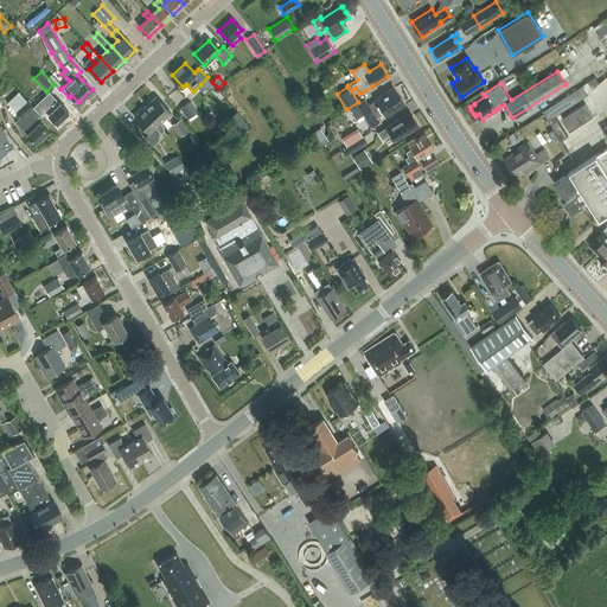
[(215,94),(218,90),(215,87),(208,77),(200,84),(202,85),(209,84),(212,88),(211,89),(215,94)]
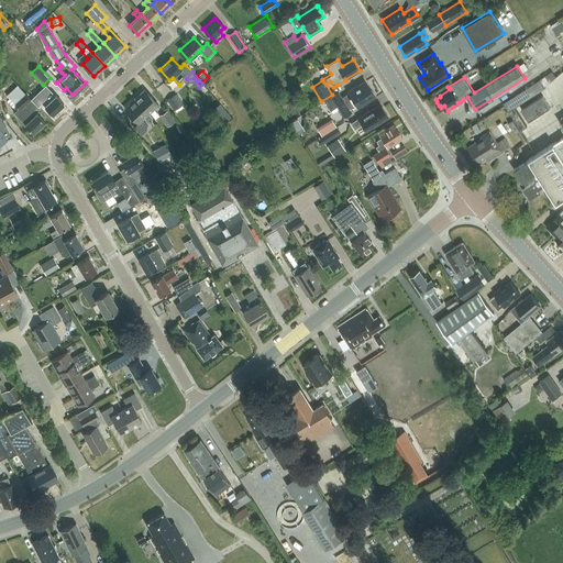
[(550,76),(507,100),(511,108),(554,84),(550,76)]
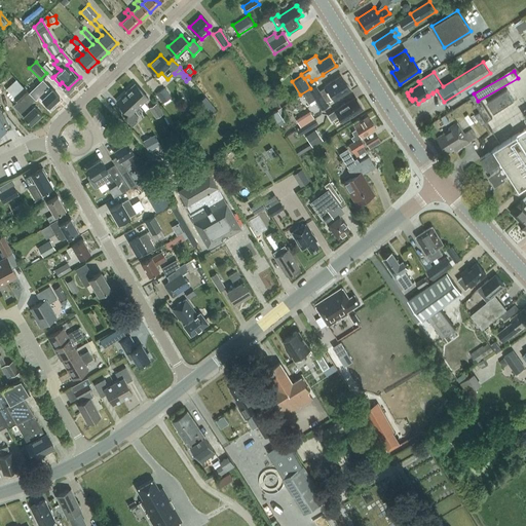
[(315,100),(322,110),(329,105),(327,102),(333,99),(335,101),(343,96),(342,95),(350,89),(341,76),(326,86),(326,87),(320,91),(316,85),(303,94),(309,103),(315,100)]
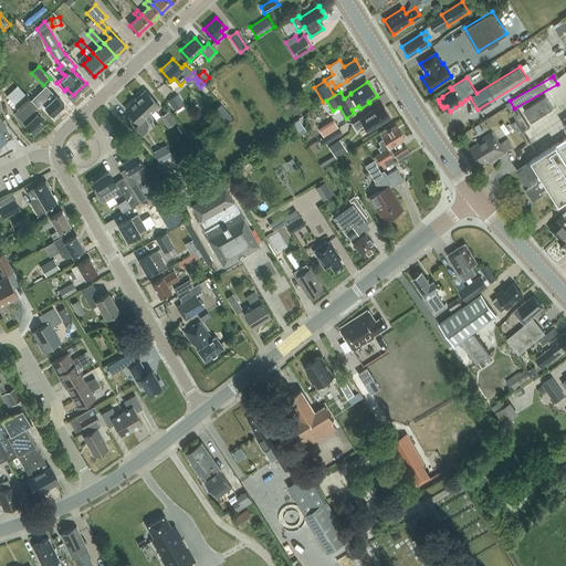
[(14,112),(25,124),(24,125),(32,134),(44,122),(37,114),(35,115),(32,111),(38,106),(32,100),(25,93),(24,94),(17,86),(7,95),(19,107),(14,112)]
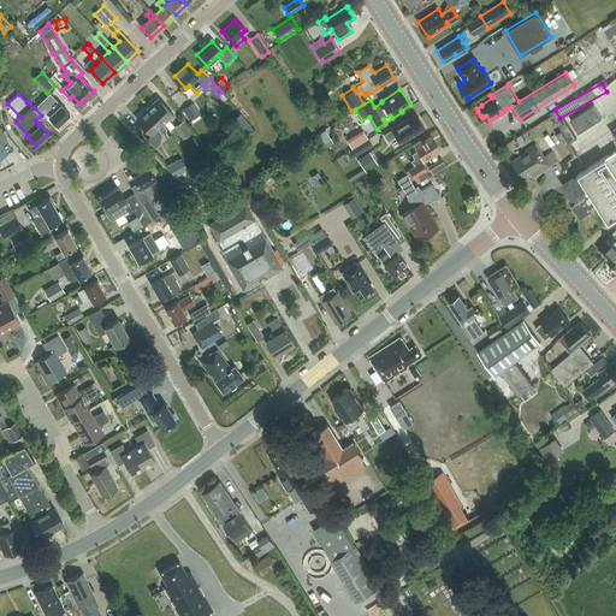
[(35,108),(41,116),(42,117),(46,113),(58,125),(70,113),(61,104),(60,105),(51,94),(42,101),(35,108)]
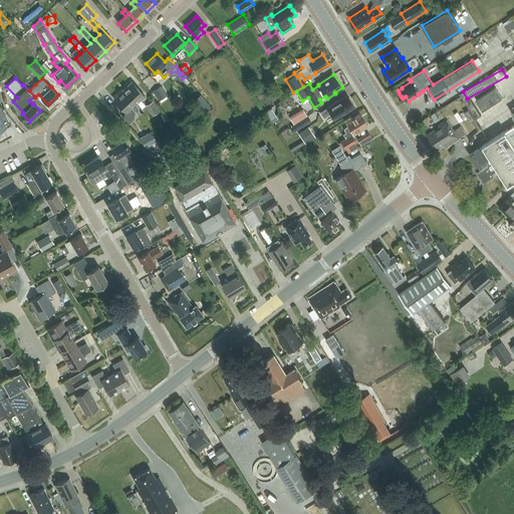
[(258,84),(263,91),(270,87),(266,80),(258,84)]
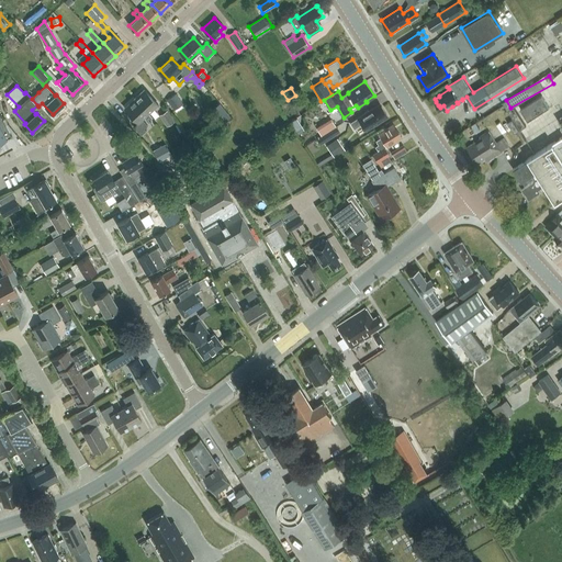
[(134,100),(148,115),(158,105),(144,90),(134,100)]
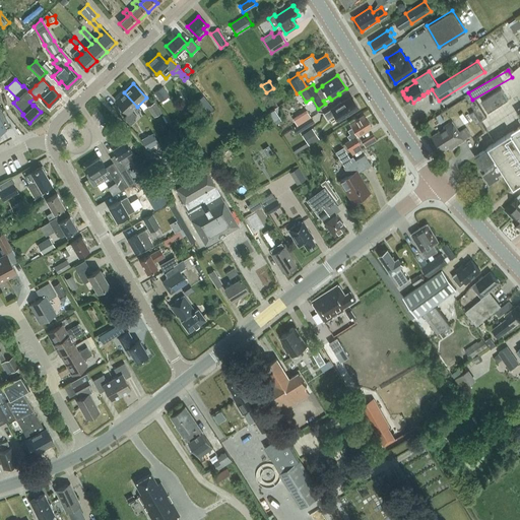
[(169,95),(163,86),(154,91),(163,104),(170,99),(168,96),(169,95)]
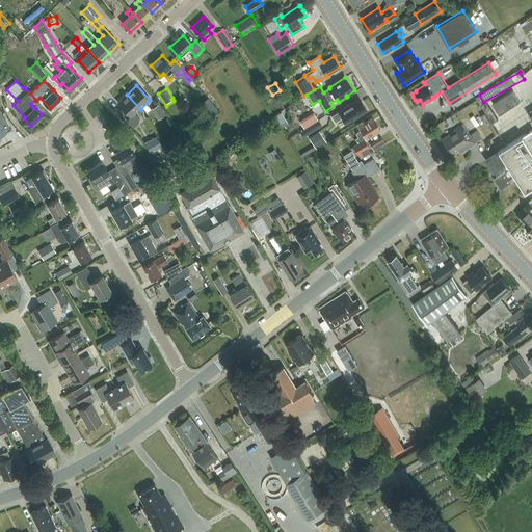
[(521,101),(513,89),(493,103),(500,113),(521,101)]
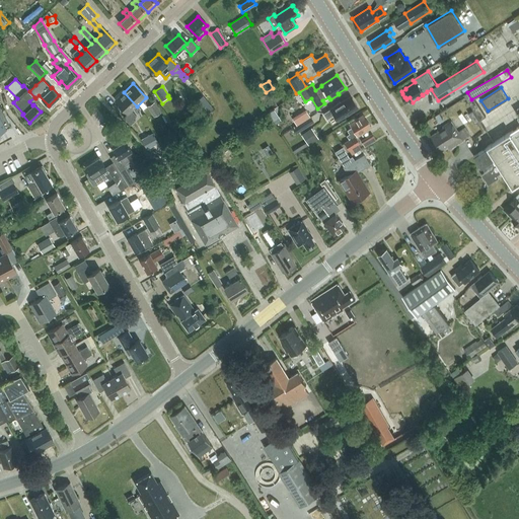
[(132,112),(137,106),(124,92),(115,100),(128,115),(124,119),(130,126),(135,122),(133,120),(136,117),(132,112)]
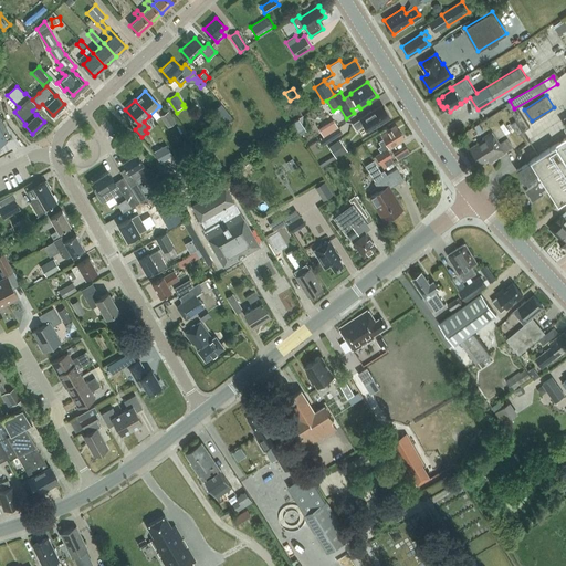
[(220,122),(229,115),(221,104),(213,109),(217,113),(215,114),(220,122)]
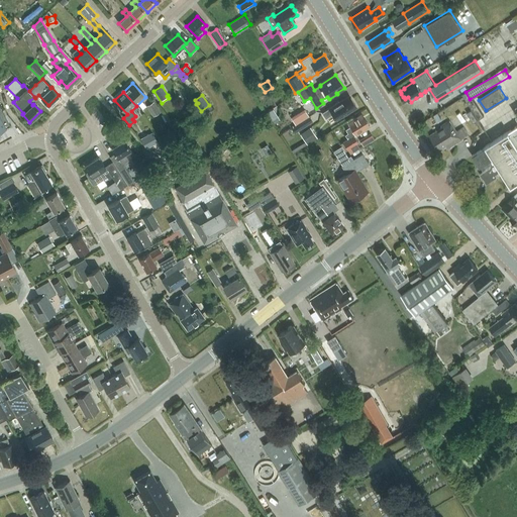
[(356,107),(350,96),(341,101),(341,100),(336,103),(337,103),(329,108),(322,113),(325,118),(333,114),(336,119),(344,115),(344,116),(349,113),(349,112),(356,107)]
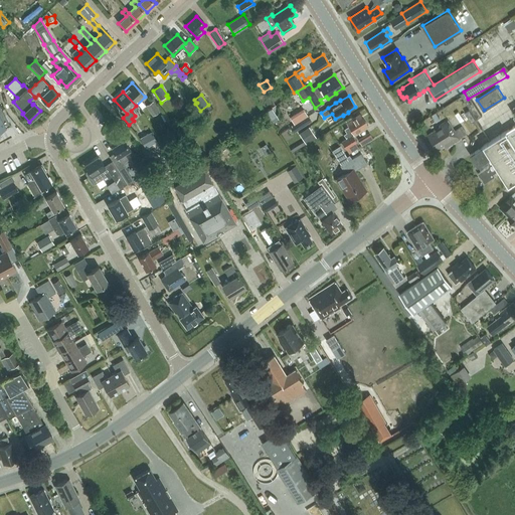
[(160,111),(154,101),(146,105),(152,116),(160,111)]
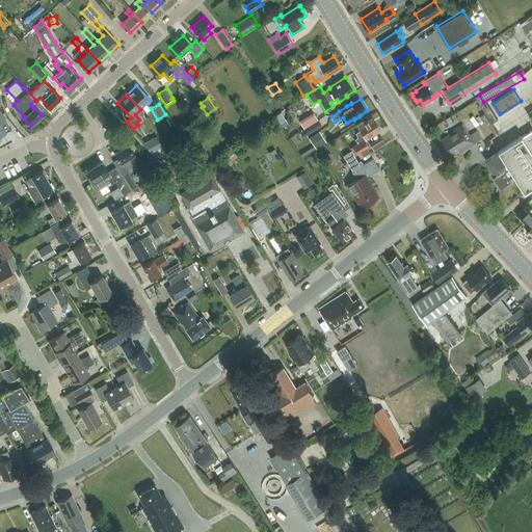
[(304,129),(318,121),(313,111),(299,121),(304,129)]
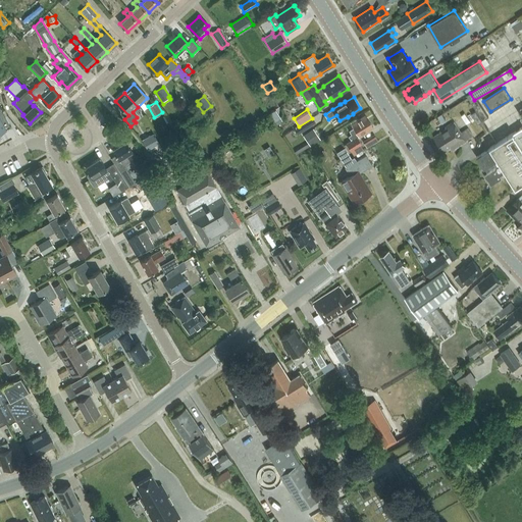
[(482,121),(476,111),(471,114),(478,123),(482,121)]
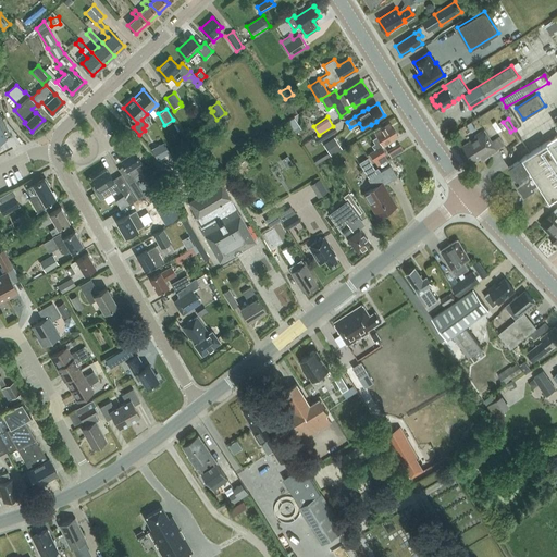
[(382,127),(380,125),(373,130),(378,135),(372,138),(378,147),(369,152),(376,164),(384,159),(382,156),(385,152),(381,145),(397,135),(390,123),(382,127)]
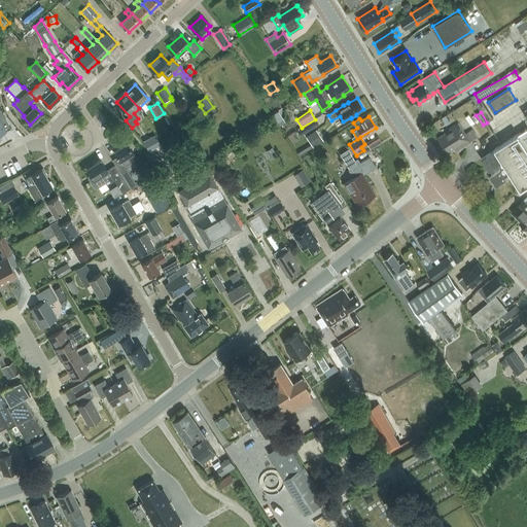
[(440,129),(450,121),(446,116),(435,123),(440,129)]
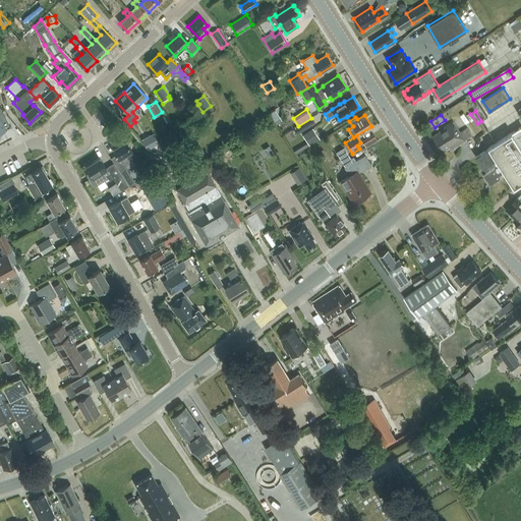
[(520,115),(520,116),(520,117),(520,126),(488,149),(476,157),(483,168),(493,162),(495,166),(495,168),(483,176),(490,186),(501,178),(500,176),(504,173),(514,188),(520,183),(520,115)]
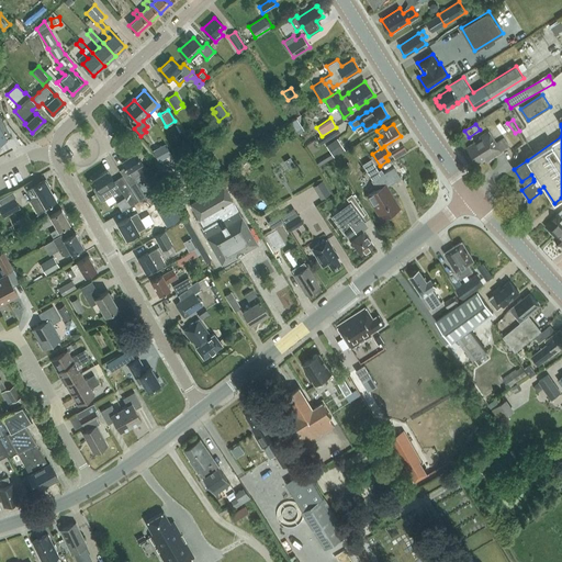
[(497,143),(494,138),(493,138),(489,132),(479,137),(480,138),(464,148),(474,165),(487,156),(490,158),(509,146),(505,137),(497,143)]
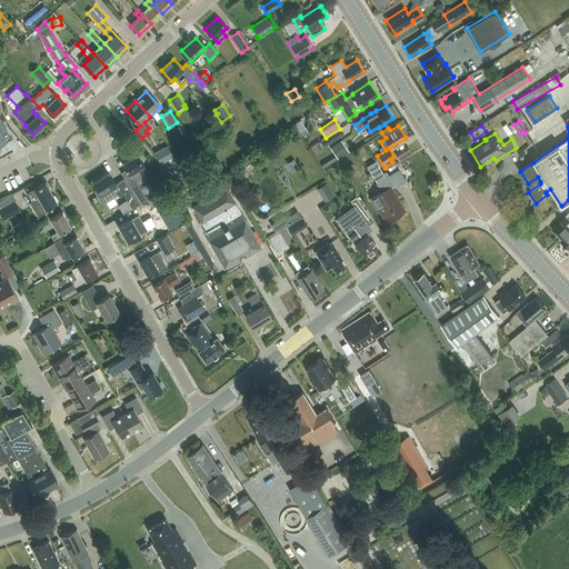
[(341,158),(352,151),(346,138),(333,145),(341,158)]
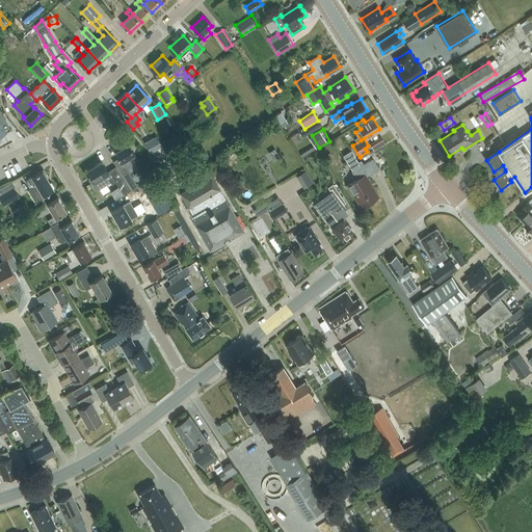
[(381,137),(370,144),(373,151),(386,143),(381,137)]
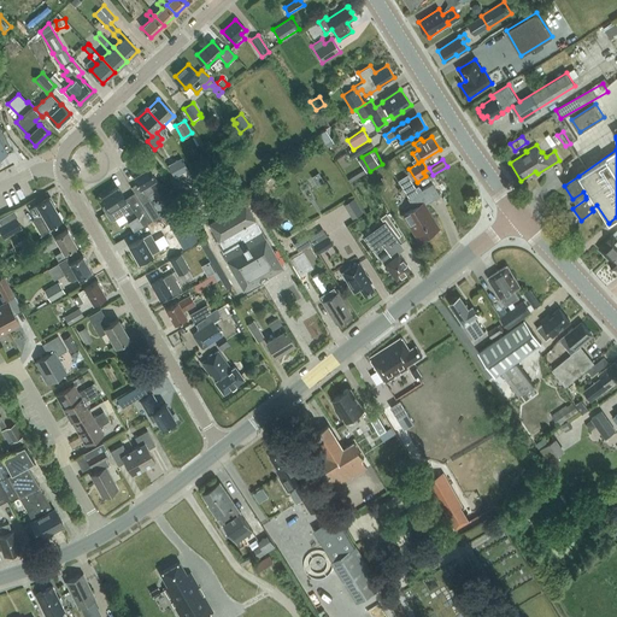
[(153,221),(158,218),(153,211),(150,204),(151,203),(147,197),(154,193),(157,197),(166,189),(163,184),(160,186),(157,180),(148,168),(134,176),(137,183),(133,187),(136,193),(152,218),(153,221)]
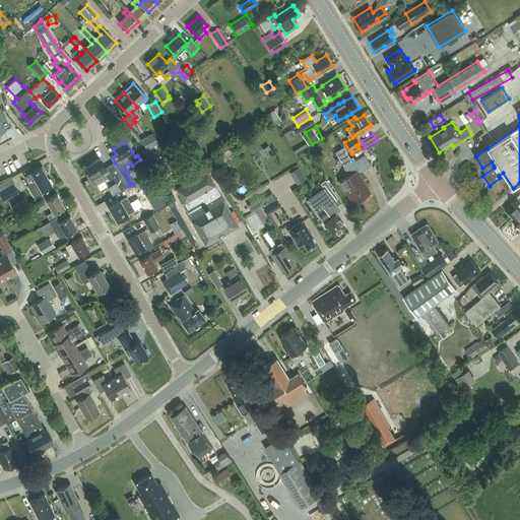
[(297,148),(306,170),(318,165),(309,143),(297,148)]
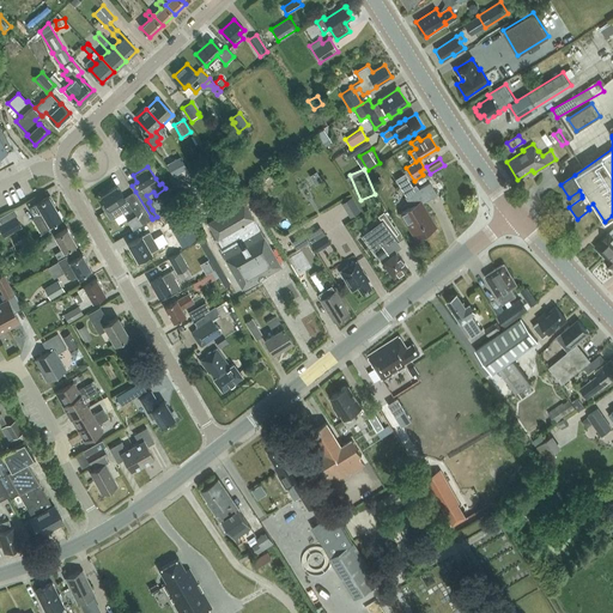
[(321,170),(313,174),(317,182),(325,178),(321,170)]
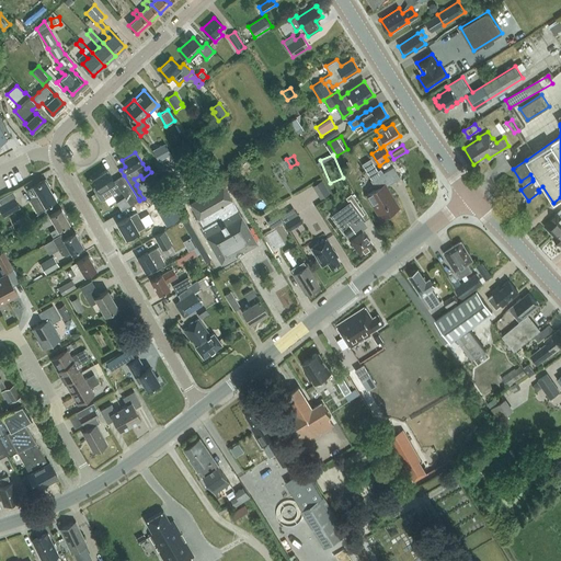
[(361,163),(370,179),(376,189),(367,194),(380,218),(399,207),(386,185),(400,178),(393,165),(382,172),(380,168),(378,170),(370,158),(361,163)]
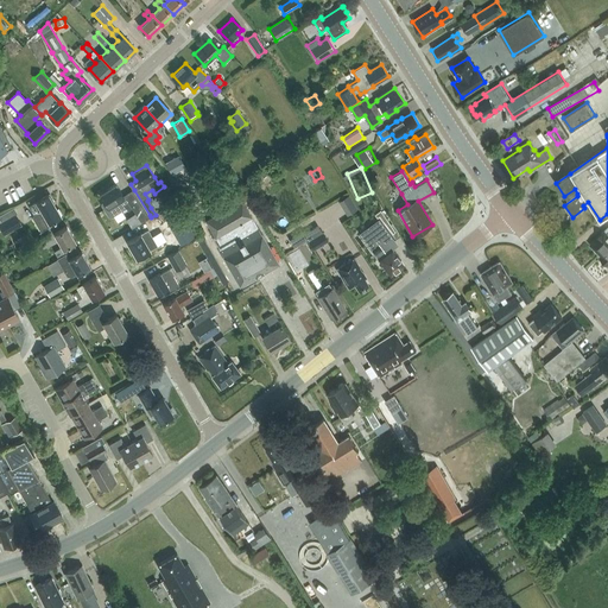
[(141,221),(150,215),(134,190),(124,196),(116,184),(100,194),(105,202),(102,203),(102,206),(109,216),(111,216),(126,207),(128,210),(132,208),(134,211),(141,221)]
